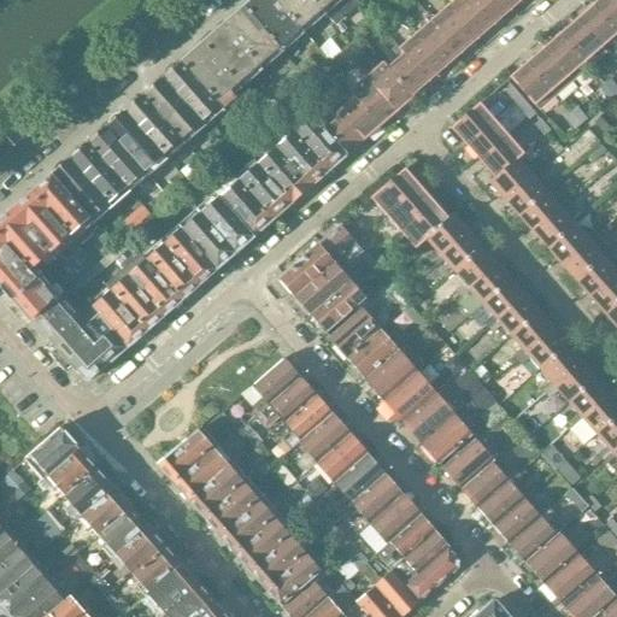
[(303,31),(274,0),(252,0),(245,7),(281,50),(303,31)]
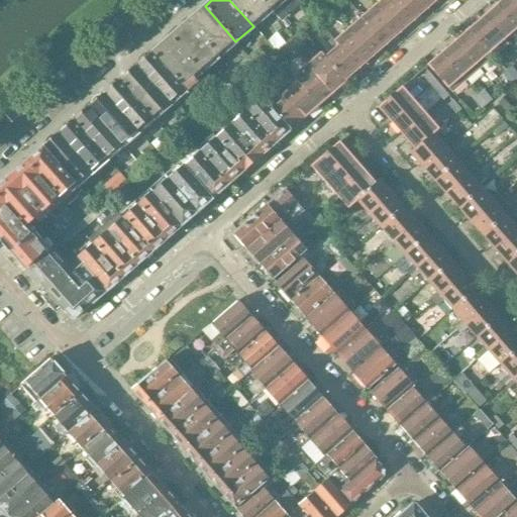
[(271,11),(261,0),(229,0),(253,26),(271,11)]
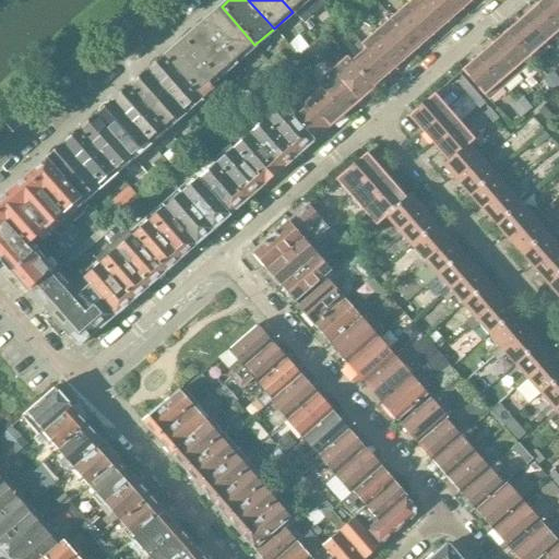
[(306,0),(282,0),(293,12),(304,24),(312,18),(300,4),(306,0)]
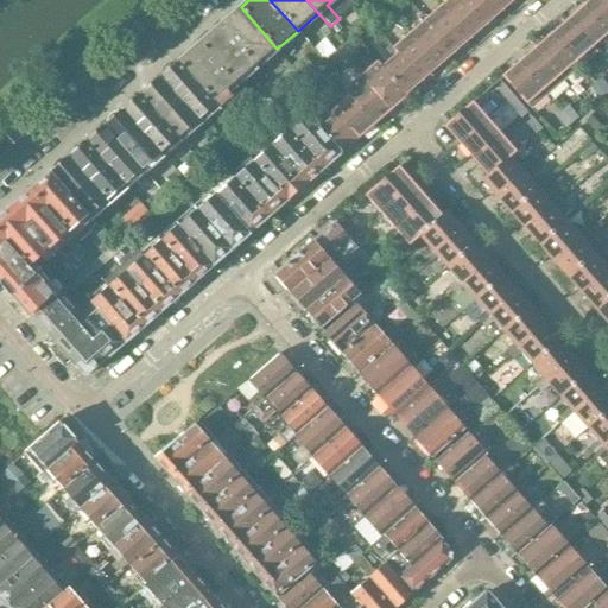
[(448,0),(441,6),(469,39),(486,25),(464,0),(448,0)]
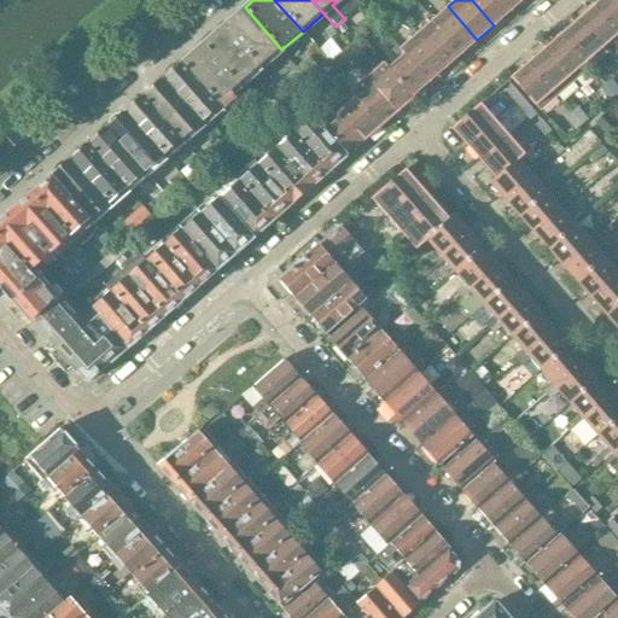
[(500,0),(472,0),(494,25),(511,12),(500,0)]
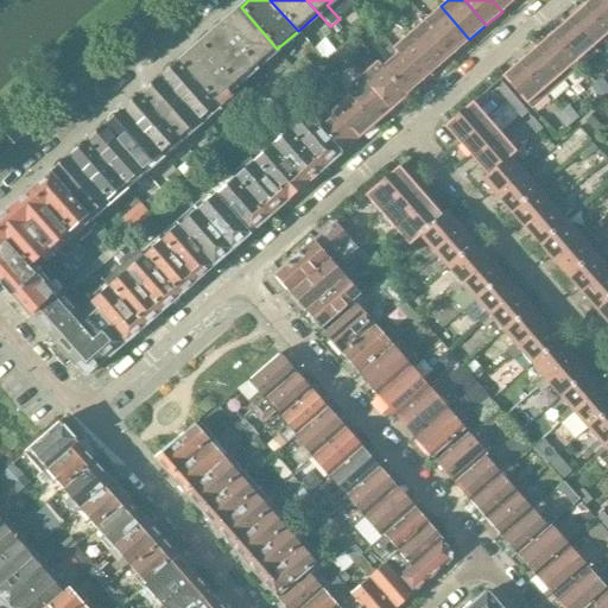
[(514,0),(492,0),(502,12),(514,0)]
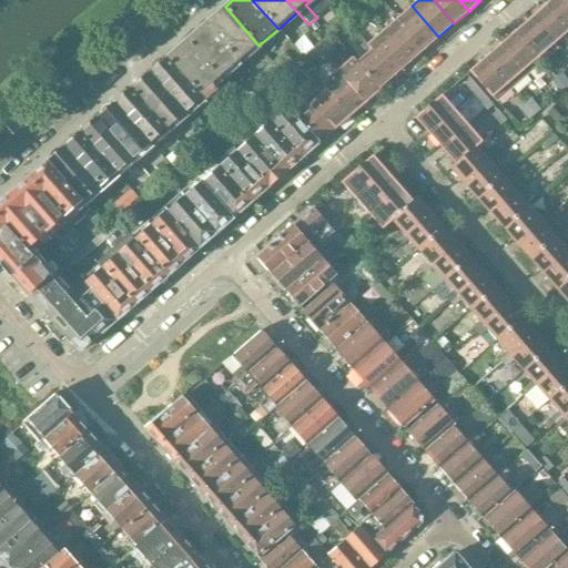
[(567,1),(567,0),(551,0),(546,4),(567,30),(567,1)]
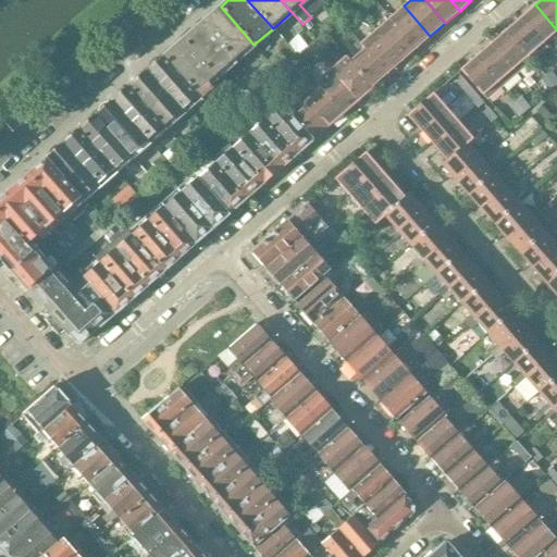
[(366,1),(356,10),(360,15),(370,7),(366,1)]
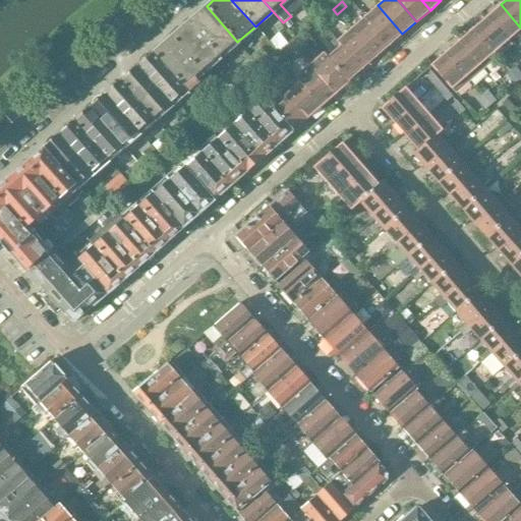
[(520,27),(501,4),(486,17),(508,41),(520,29),(520,27)]
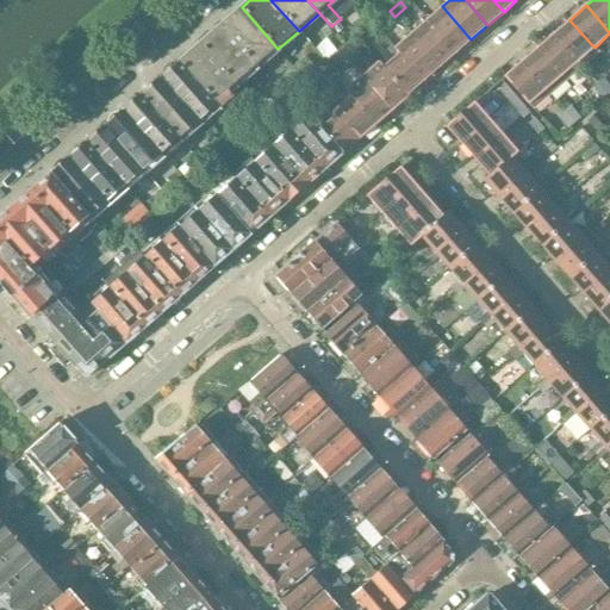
[(471,39),(442,6),(427,20),(455,54),(471,39)]
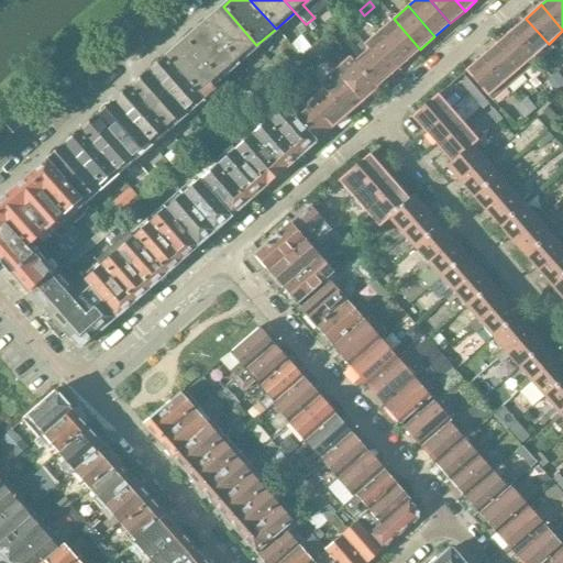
[(256,45),(223,7),(203,23),(238,62),(256,45)]
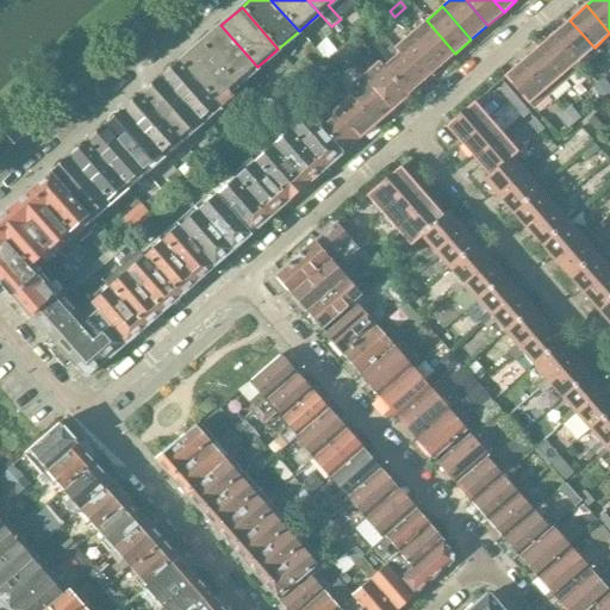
[(378,20),(384,26),(394,17),(390,11),(378,20)]
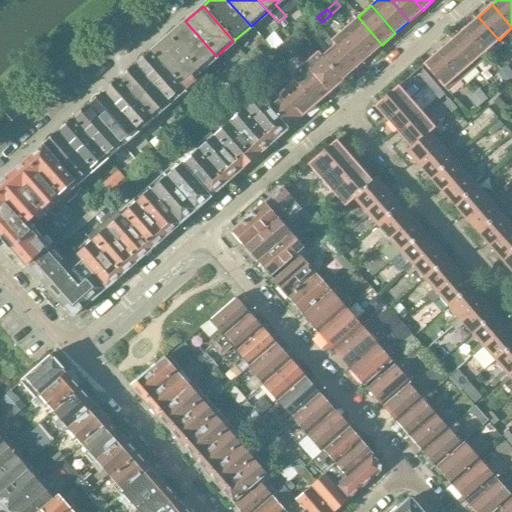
[(382,45),(358,17),(345,29),(368,57),(382,45)]
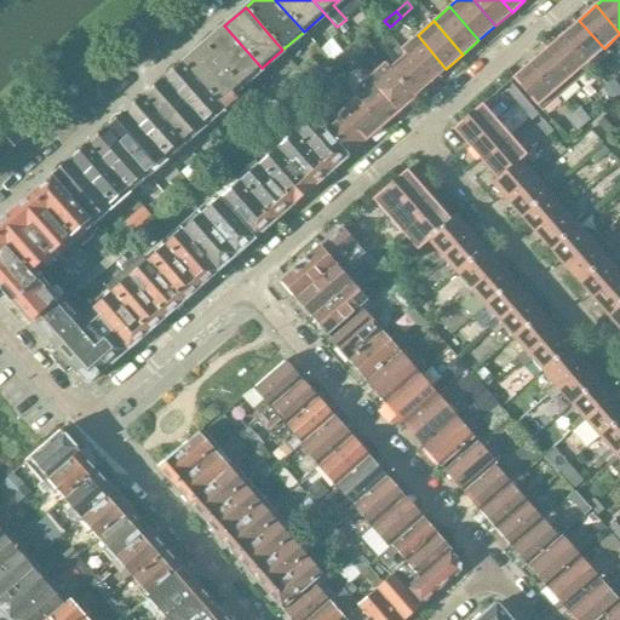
[(579,21),(563,35),(592,69),(609,55),(604,49),(579,21)]
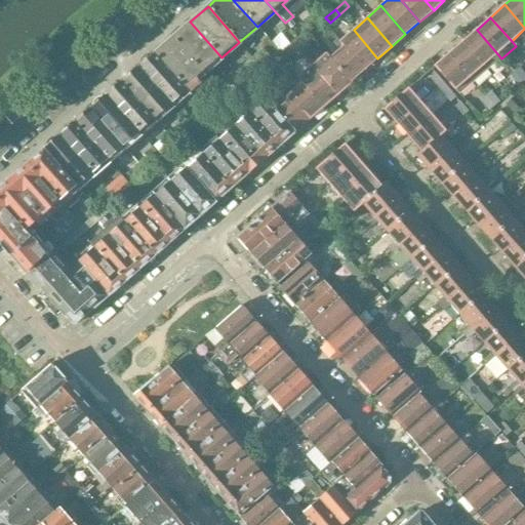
[(221,57),(190,22),(172,37),(204,73),(221,57)]
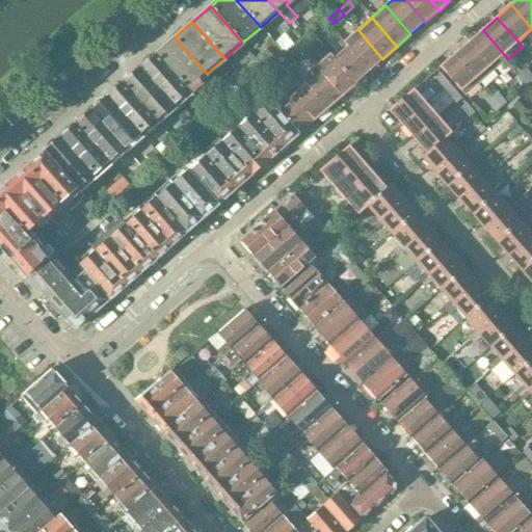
[(382,59),(358,30),(344,43),(347,47),(368,72),(382,59)]
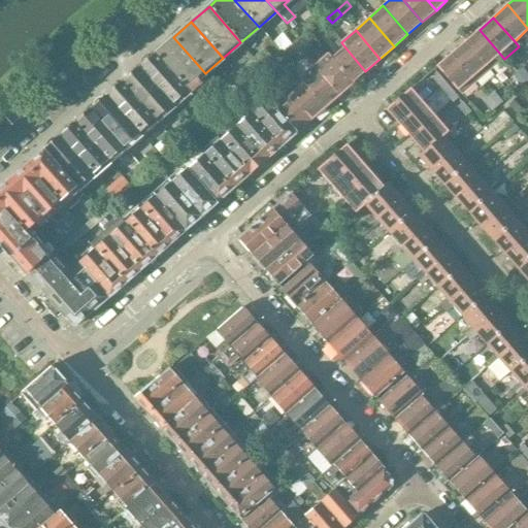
[(480,30),(465,42),(490,71),(504,59),(480,30)]
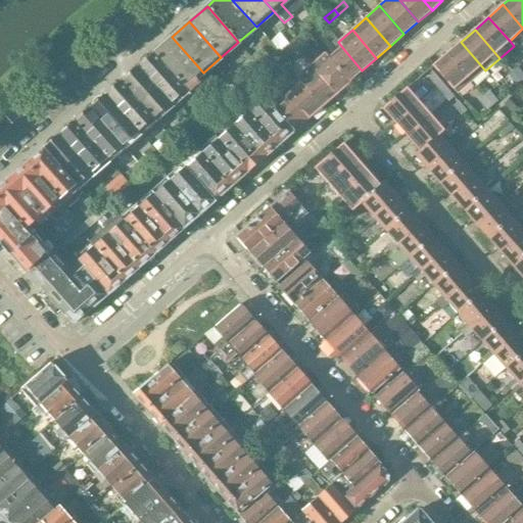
[(296,41),(301,46),(308,40),(304,35),(296,41)]
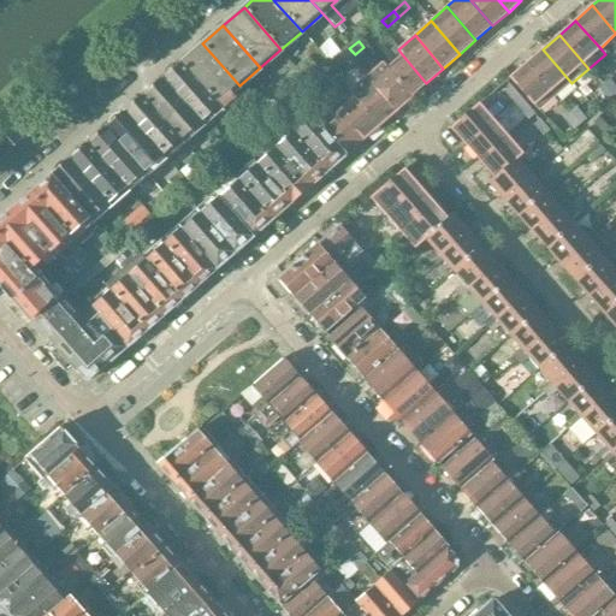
[(240,86),(202,43),(181,61),(224,111),(240,98),(234,92),(240,86)]
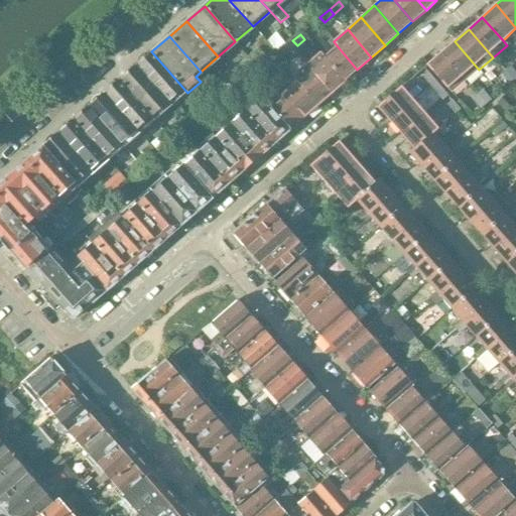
[(332,39),(327,43),(333,49),(337,45),(334,41),(332,39)]
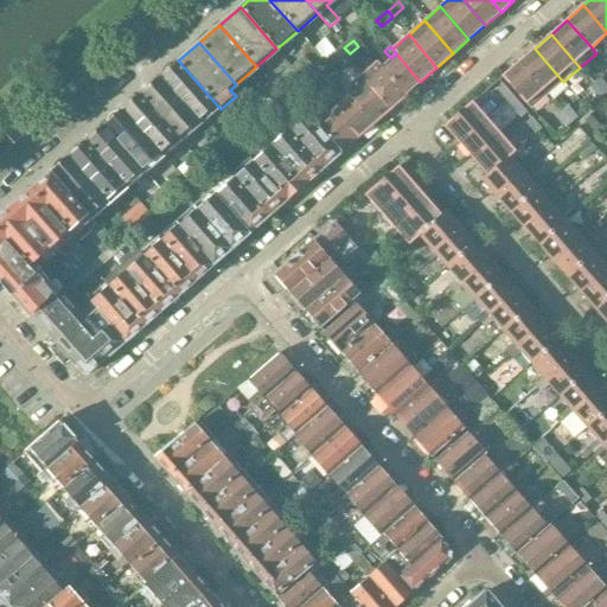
[(535,49),(519,63),(548,95),(563,82),(535,49)]
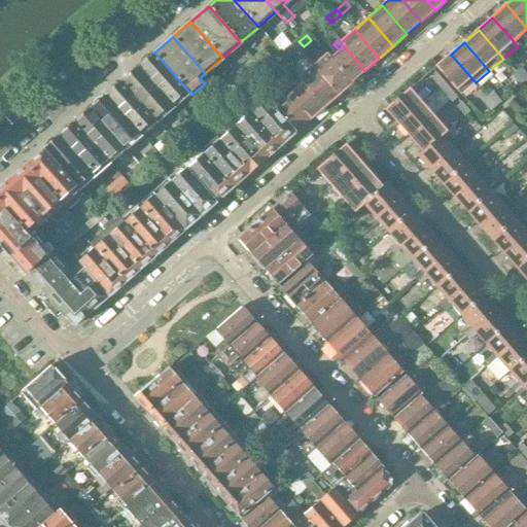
[(340,50),(330,59),(351,83),(352,82),(364,71),(344,46),(340,50)]
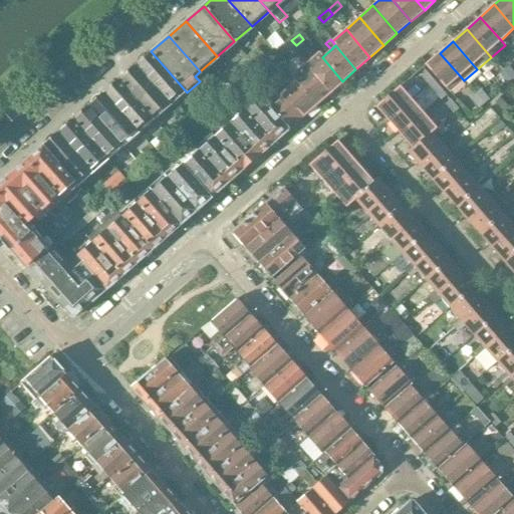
[(282,48),(273,56),(277,61),(286,53),(282,48)]
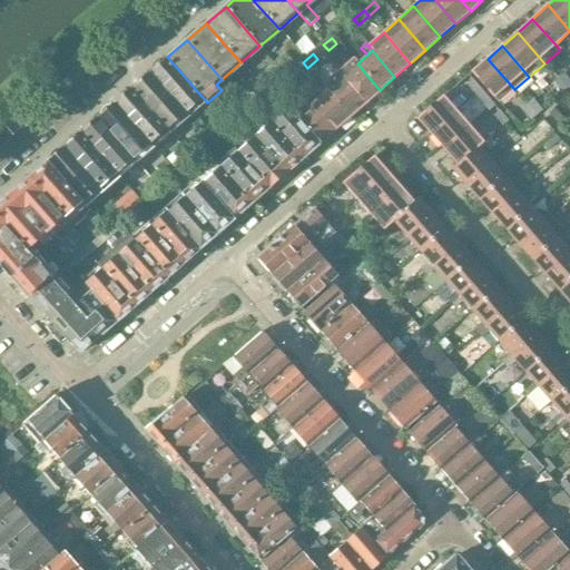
[(207,102),(167,57),(163,61),(158,62),(155,66),(153,70),(150,71),(190,117),(207,102)]
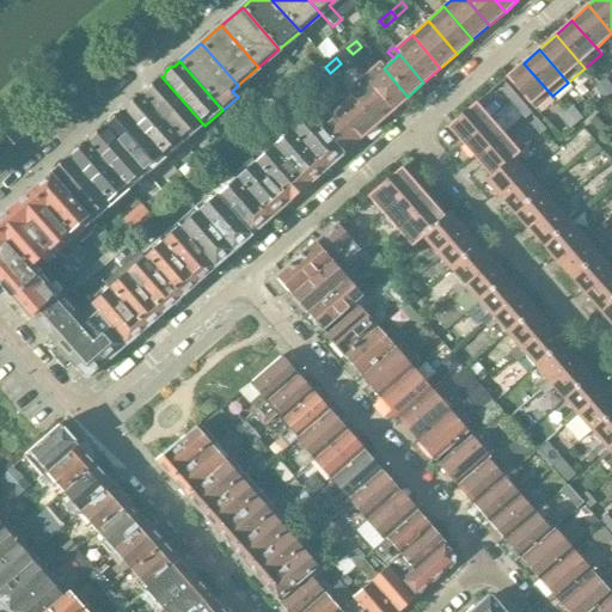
[(379,62),(363,77),(392,112),(410,98),(409,96),(408,97),(384,68),(379,62)]
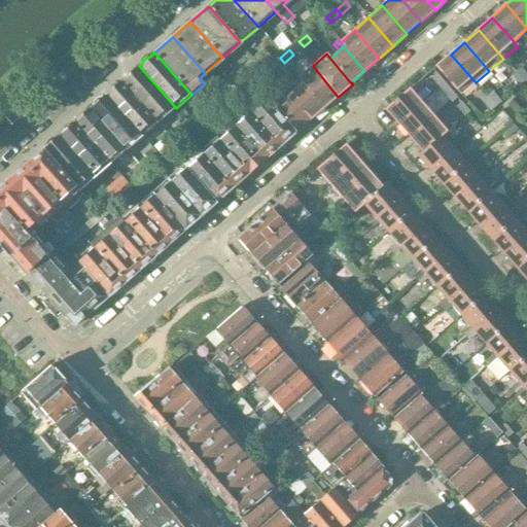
[(451,55),(435,67),(461,96),(476,82),(451,55)]
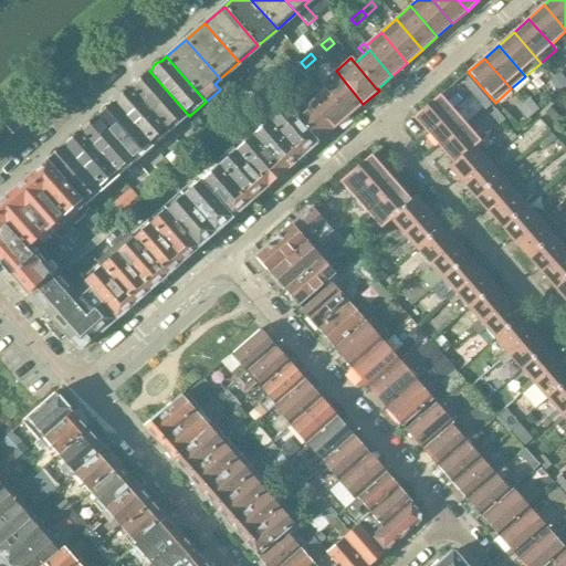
[(291,70),(295,75),(305,67),(301,62),(291,70)]
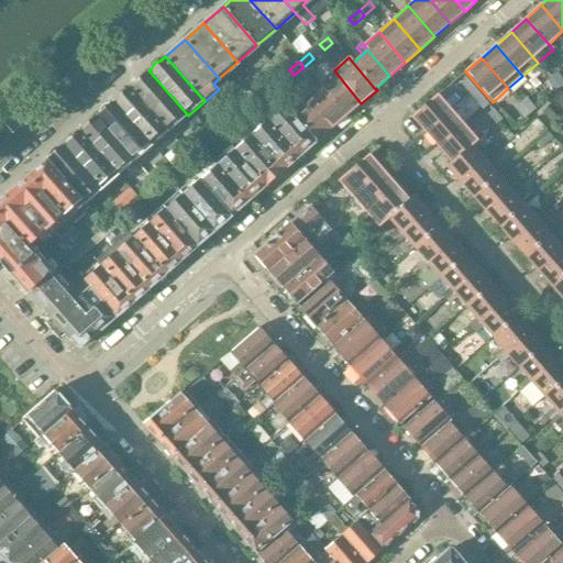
[(272,63),(253,79),(263,90),(267,86),(272,81),(282,74),(282,73),(274,65),(272,63)]
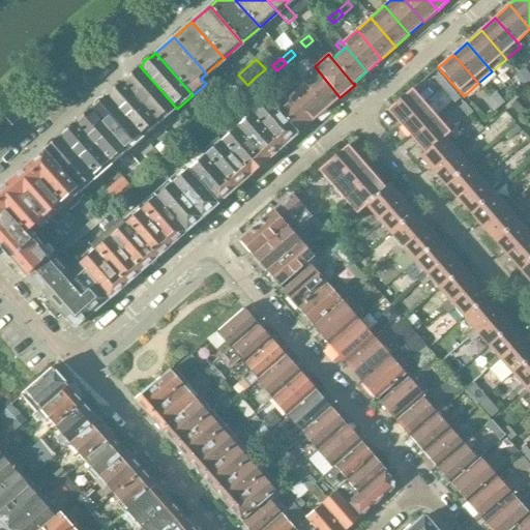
[(177,109),(140,66),(137,69),(134,70),(129,74),(128,77),(123,82),(160,123),(177,109)]
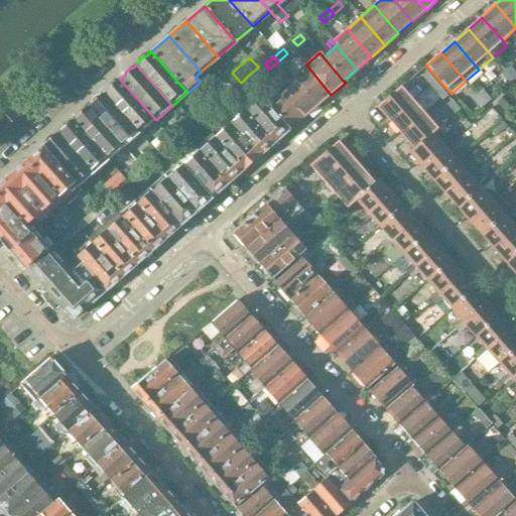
[(331,95),(306,65),(292,77),(296,83),(316,107),(331,95)]
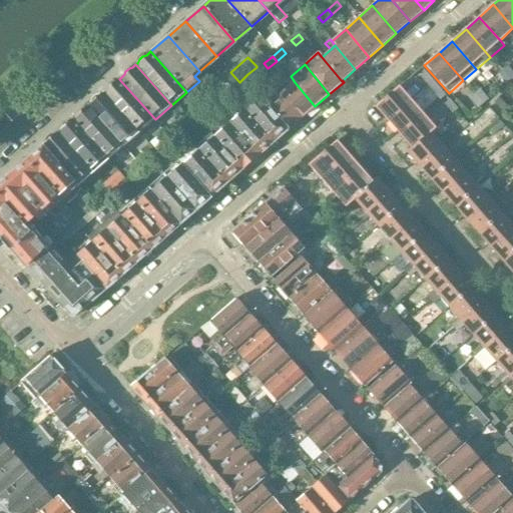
[(512,73),(507,67),(502,71),(510,80),(512,77),(512,73)]
